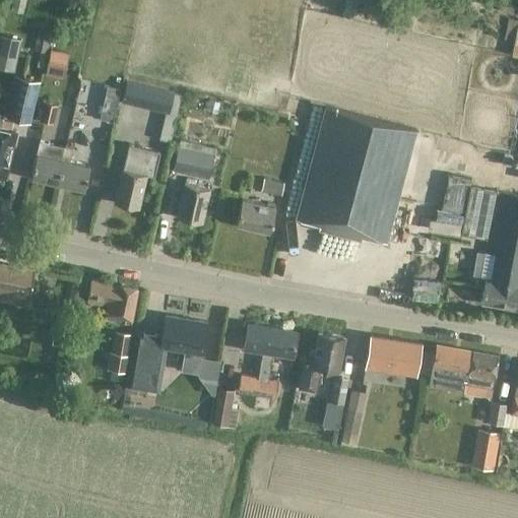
[(517,21),(509,20),(505,42),(515,44),(513,57),(517,58),(517,21)]
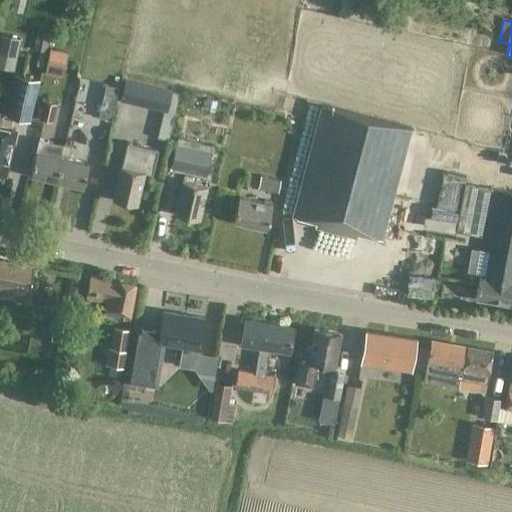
[(45,69),(48,53),(52,33),(38,30),(34,51),(41,52),(38,68),(45,69)]
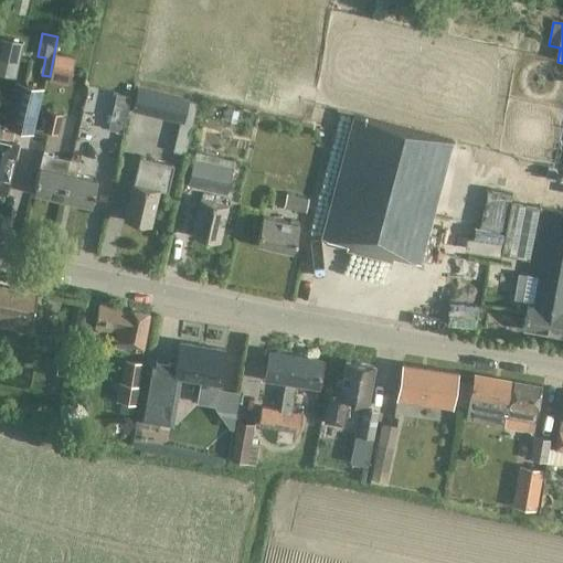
[(0,45),(0,62),(20,66),(25,44),(1,39),(0,45)]
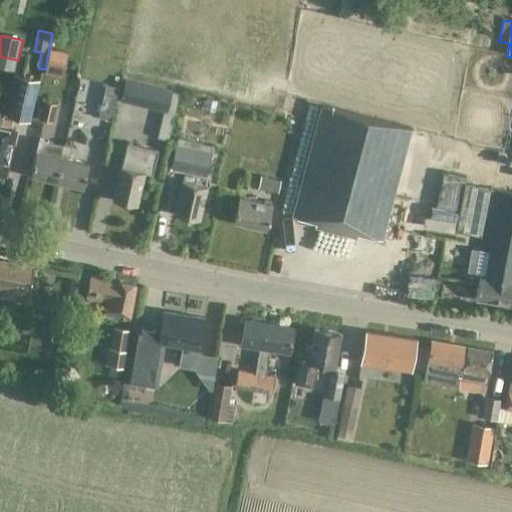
[(67,68),(70,55),(51,51),(48,64),(67,68)]
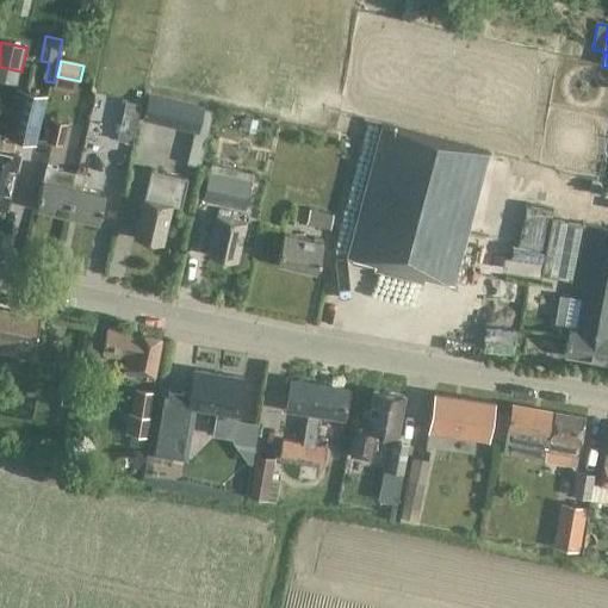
[(10,140),(38,147),(49,98),(20,91),(10,140)]
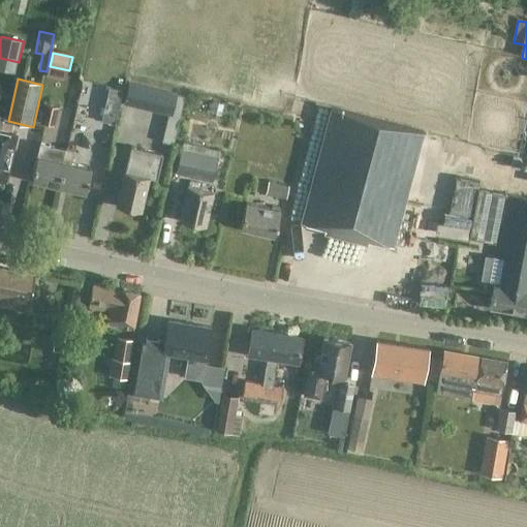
[(173,117),(178,94),(130,84),(125,105),(173,117)]
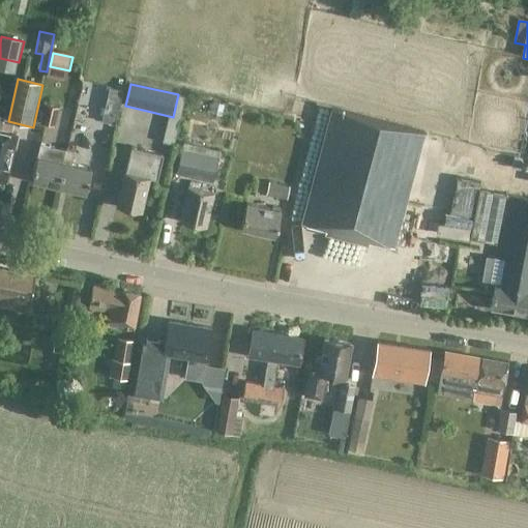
[(101,123),(115,125),(121,94),(108,91),(101,123)]
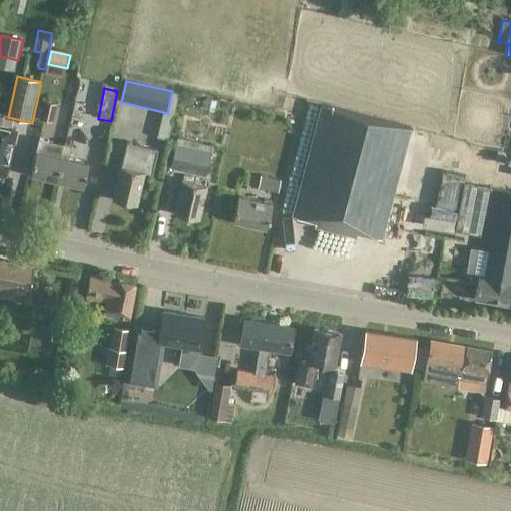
[(41,121),(54,123),(57,105),(45,103),(41,121)]
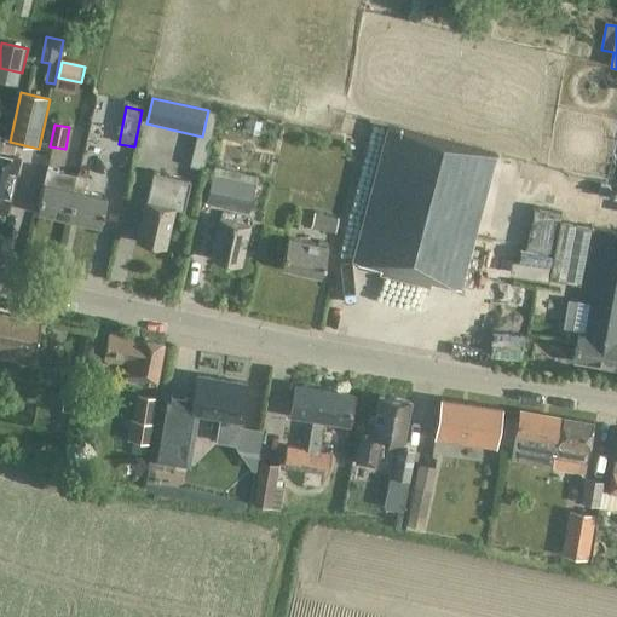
[(388,127),(353,261),(382,269),(380,275),(432,288),(433,281),(461,288),(496,154),(388,127)]
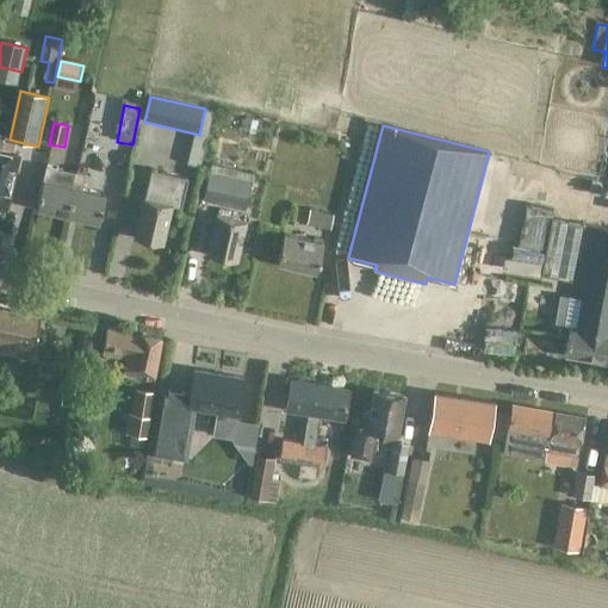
[(0,206),(8,209),(20,155),(14,154),(2,152),(5,143),(6,138),(0,136),(0,206)]
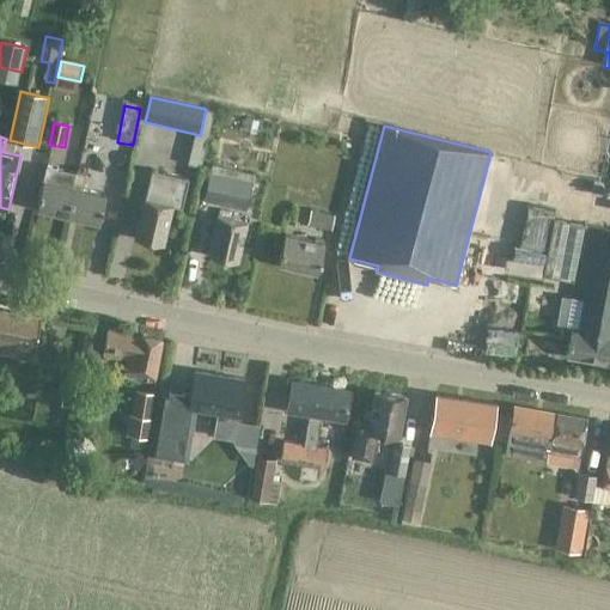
[(213,166),(206,203),(248,213),(255,176),(213,166)]
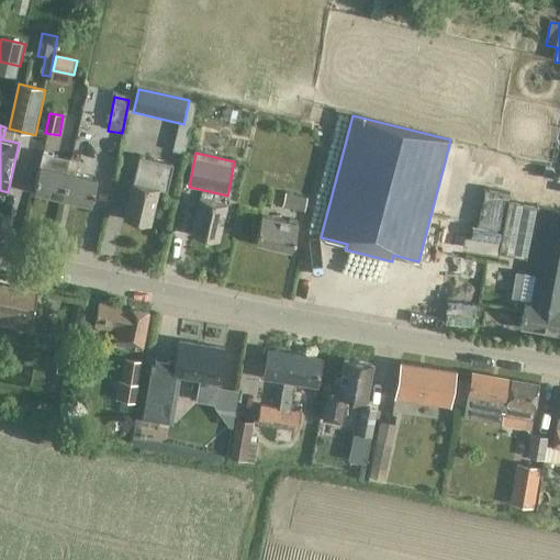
[(35,192),(64,199),(69,174),(67,174),(70,160),(45,154),(42,167),(41,167),(35,192)]
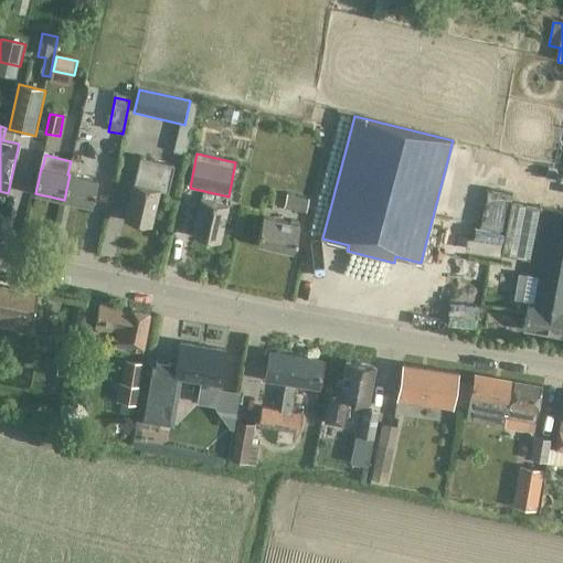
[(134,183),(125,220),(151,226),(160,191),(169,193),(176,166),(141,158),(135,184),(134,183)]
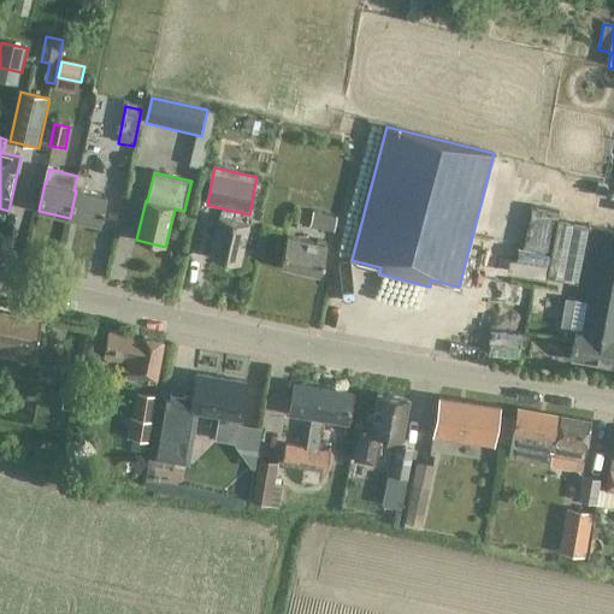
[(76,190),(70,218),(101,225),(107,198),(83,193),(87,178),(77,176),(74,190),(76,190)]
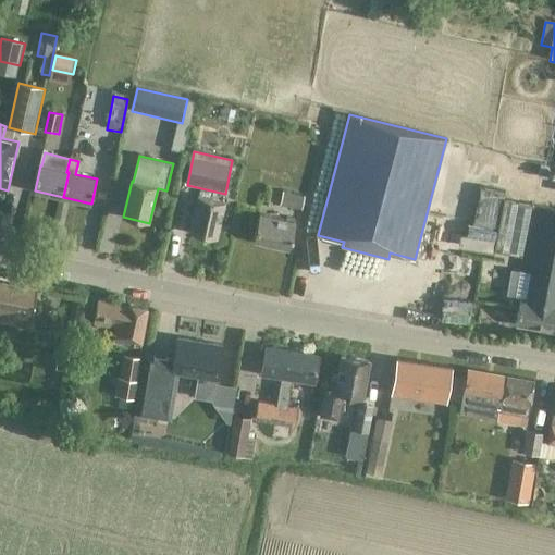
[(306,196),(284,192),(281,206),(303,210),(306,196)]
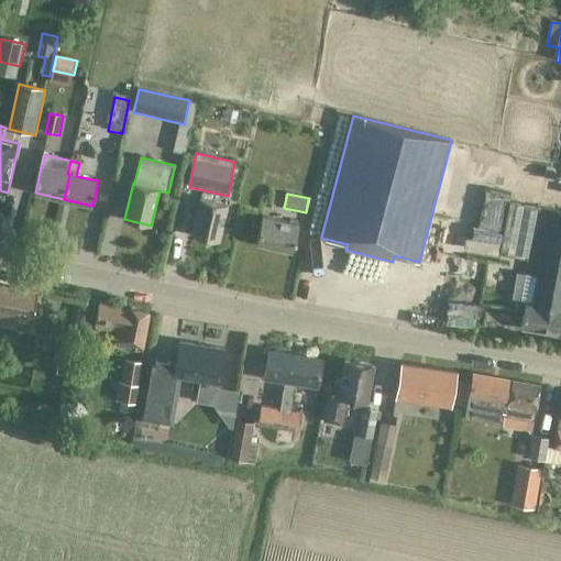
[(219,242),(228,205),(201,199),(193,235),(219,242)]
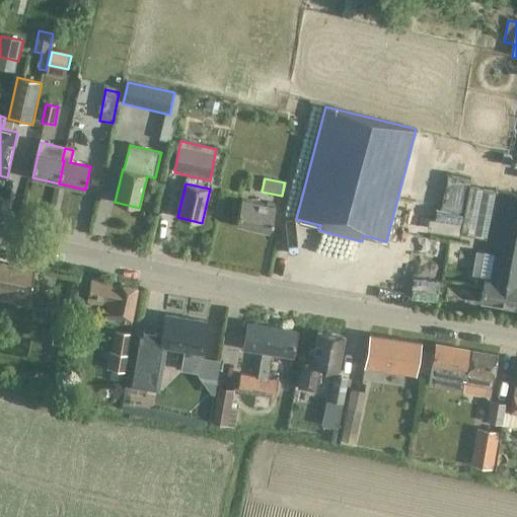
[(516,195),(499,191),(493,217),(482,278),(486,279),(481,304),(516,310),(516,195)]
